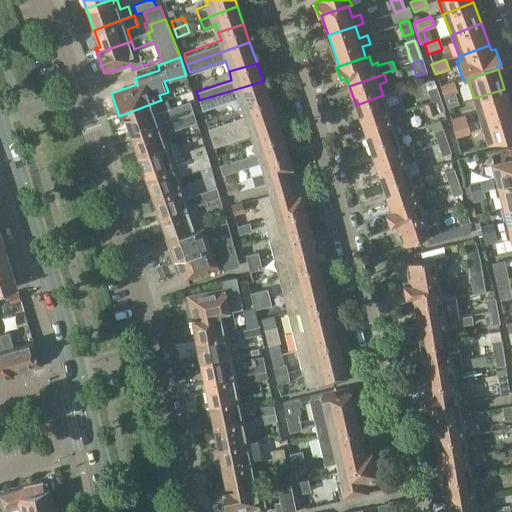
[(456,90),(452,80),(438,86),(442,96),(456,90)]
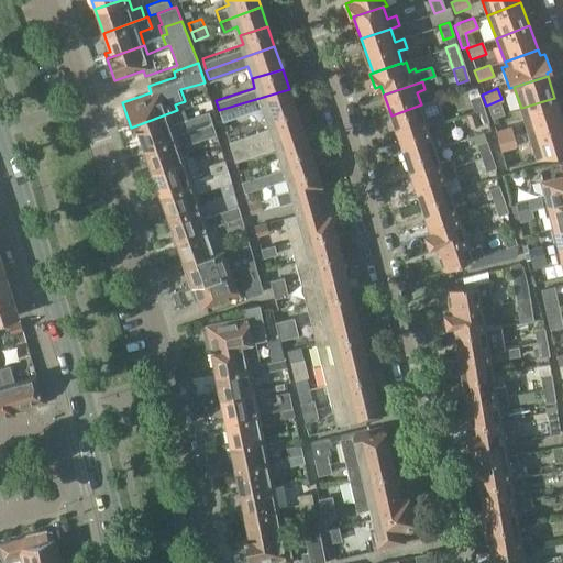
[(296,110),(289,89),(219,110),(222,121),(264,108),(267,118),(296,110)]
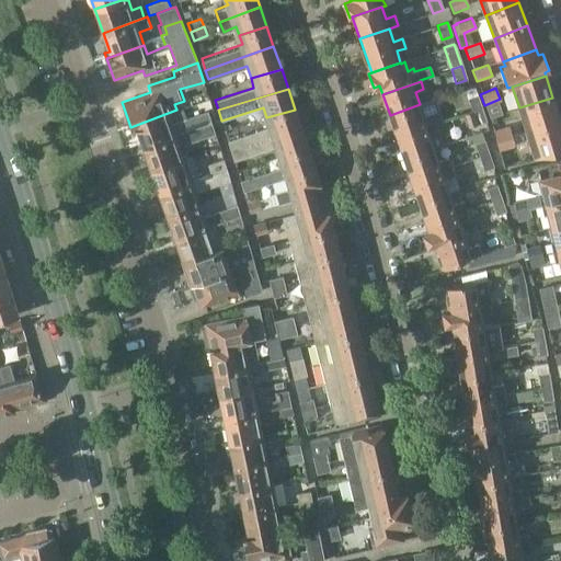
[(467,98),(471,112),(481,109),(476,94),(467,98)]
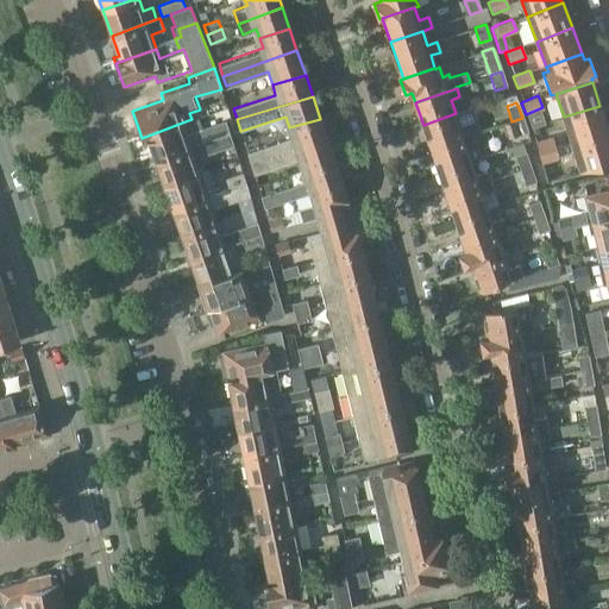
[(564,117),(572,143),(608,132),(600,106),(564,117)]
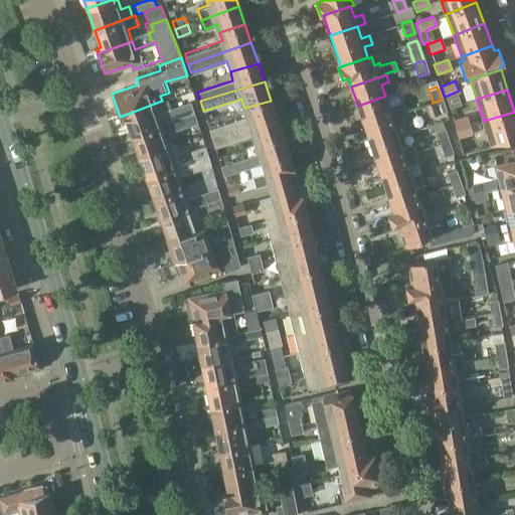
[(395,93),(385,96),(358,106),(365,126),(400,114),(397,105),(399,104),(395,93)]
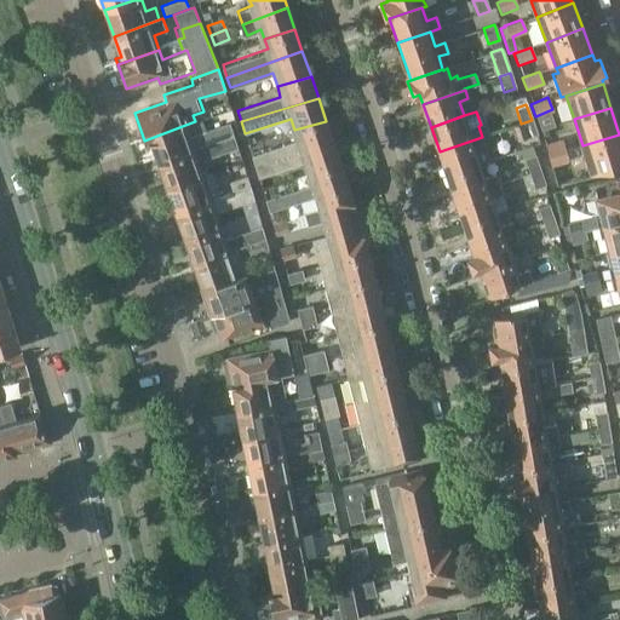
[(537,133),(532,120),(521,124),(526,137),(537,133)]
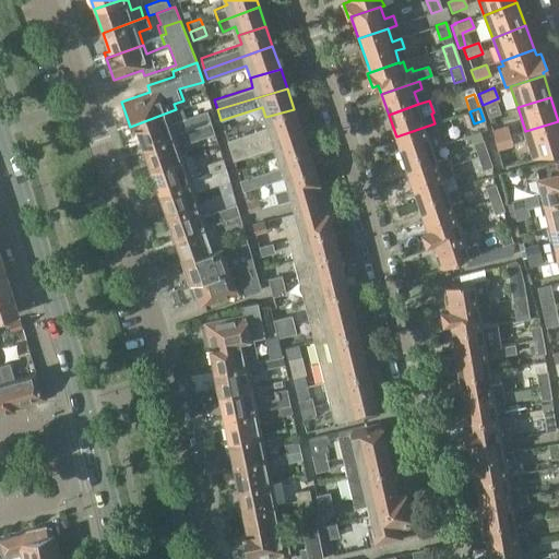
[(170,122),(167,113),(130,127),(131,129),(135,128),(142,146),(211,121),(206,109),(179,119),(170,122)]
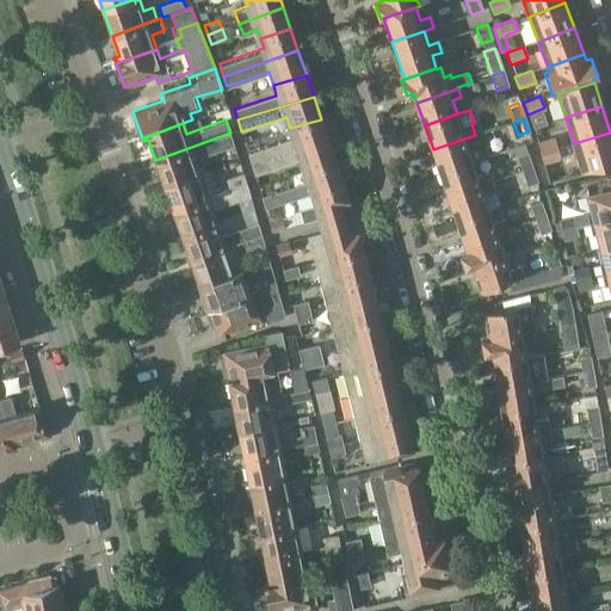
[(328,141),(321,119),(290,128),(294,140),(248,154),(252,165),(328,141)]
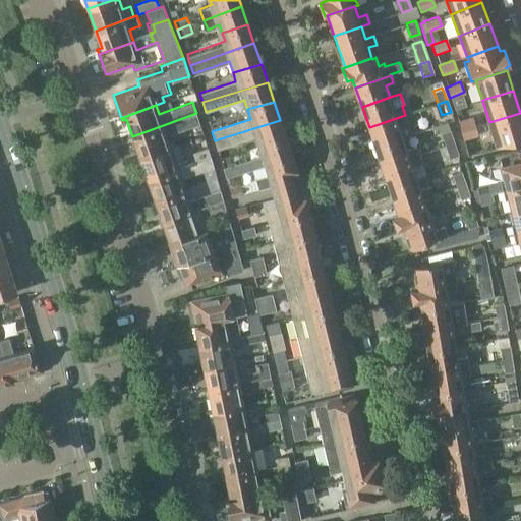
[(132,136),(140,159),(170,148),(166,135),(199,123),(196,113),(132,136)]
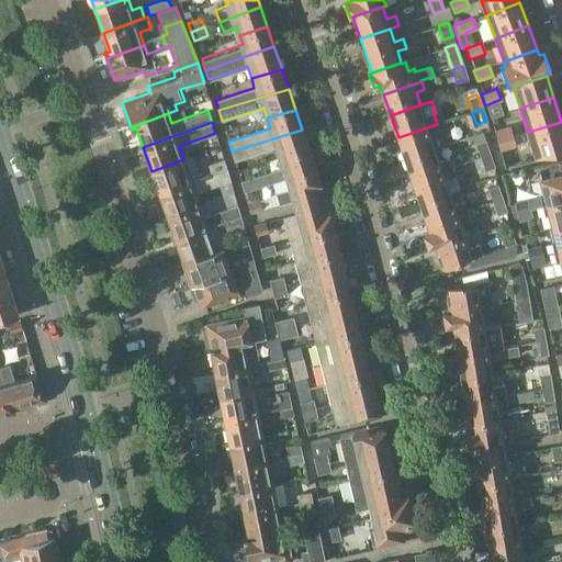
[(561,147),(561,125),(561,122),(528,132),(536,156),(561,147)]
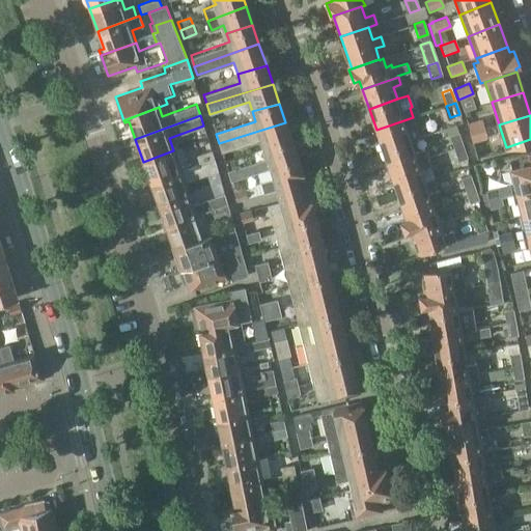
[(416,124),(413,117),(376,130),(384,150),(411,141),(406,128),(416,124)]
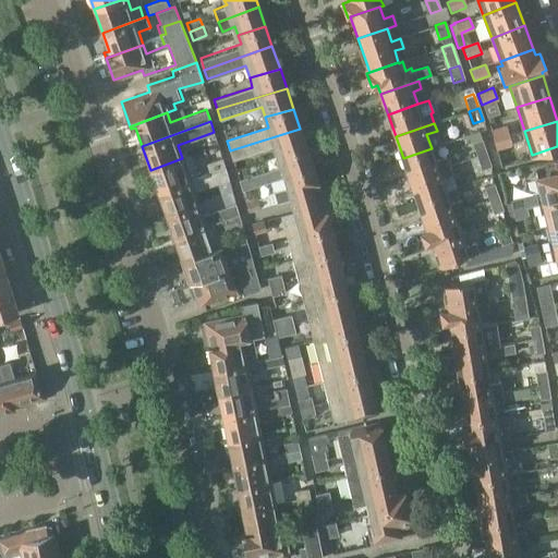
[(493,140),(508,135),(505,125),(489,130),(493,140)]
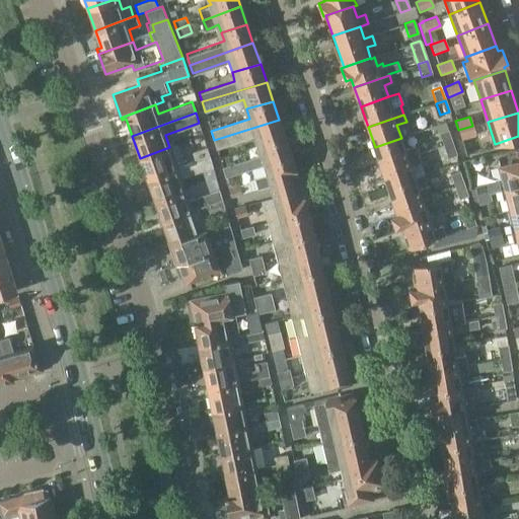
[(254,137),(257,145),(286,138),(279,120),(214,140),(217,149),(254,137)]
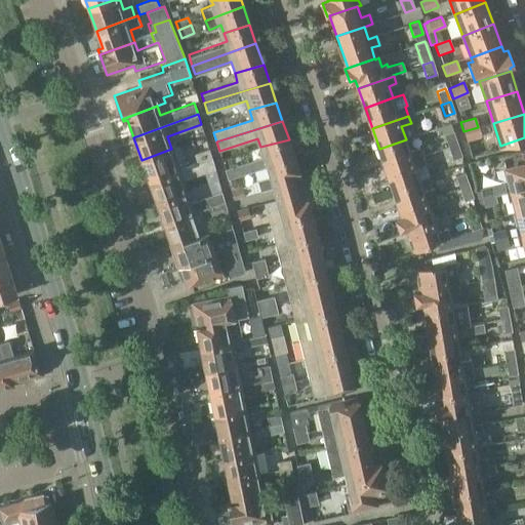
[(443,134),(447,147),(456,144),(450,123),(437,128),(440,135),(443,134)]
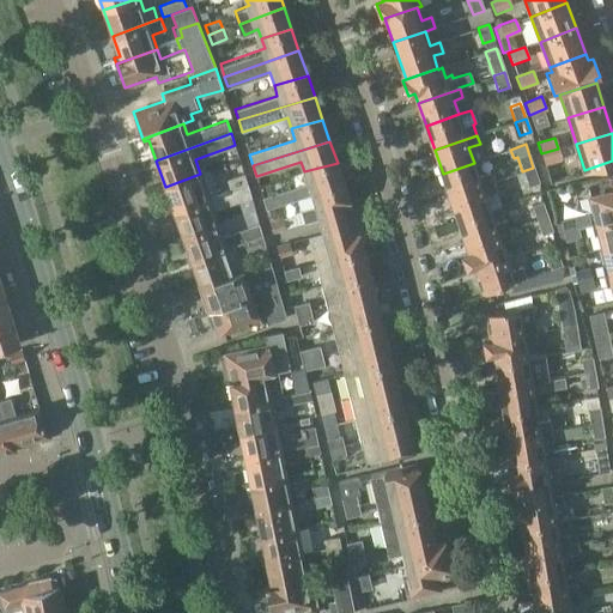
[(566,178),(558,149),(541,153),(550,183),(566,178)]
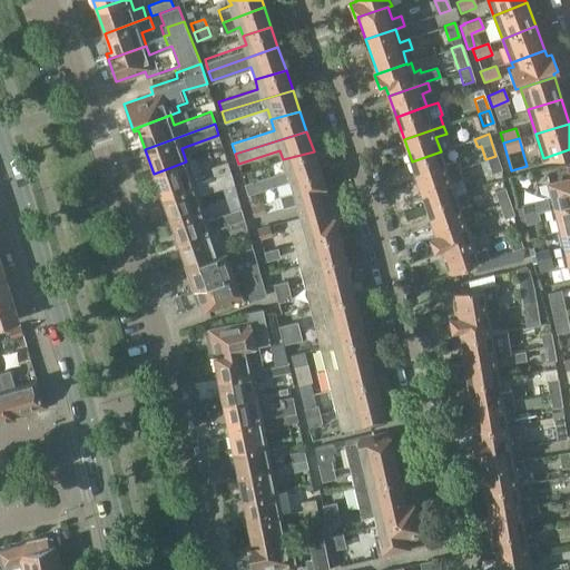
[(320,169),(314,151),(283,159),(285,169),(243,183),(246,194),(288,182),(321,172),(320,169)]
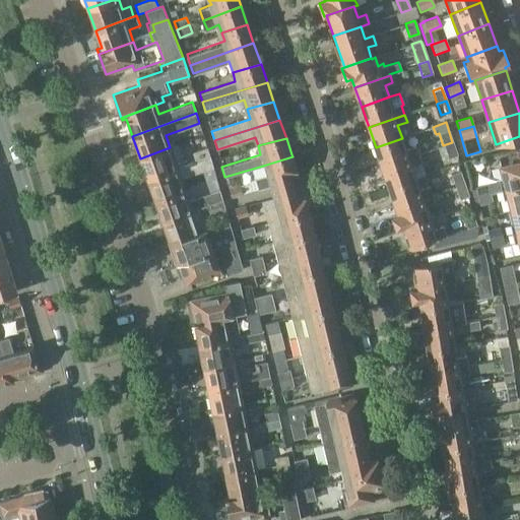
[(406,150),(402,138),(376,147),(383,168),(418,155),(415,146),(406,150)]
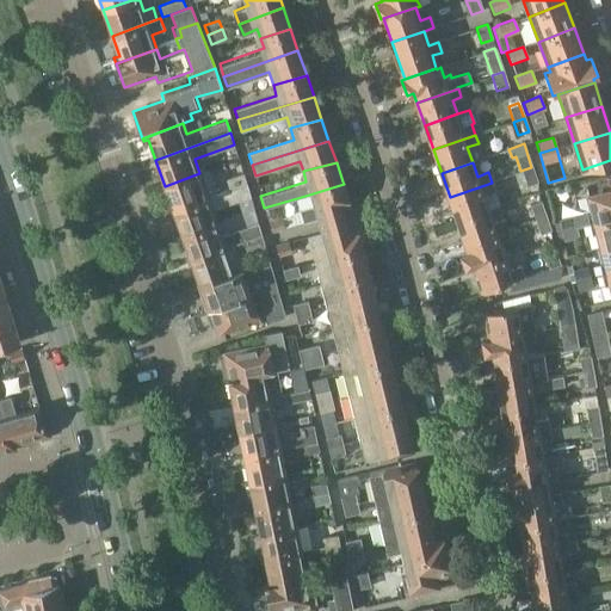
[(531,167),(520,171),(525,186),(537,183),(531,167)]
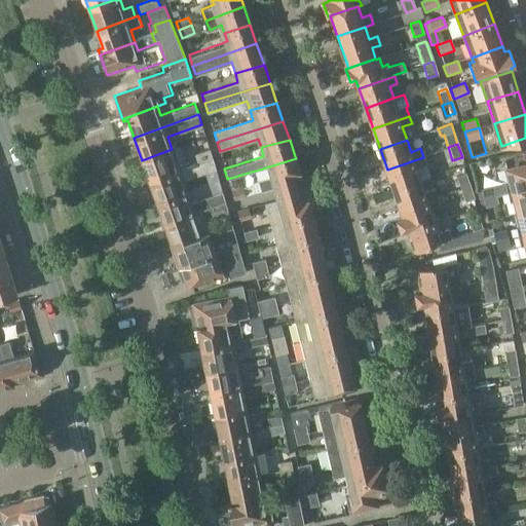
[(142,160),(149,180),(187,166),(180,146),(172,149),(142,160)]
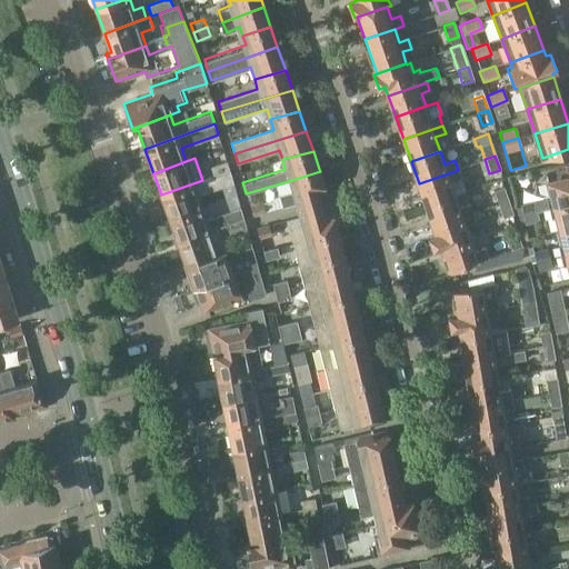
[(226,160),(211,166),(215,176),(230,170),(227,160),(226,160)]
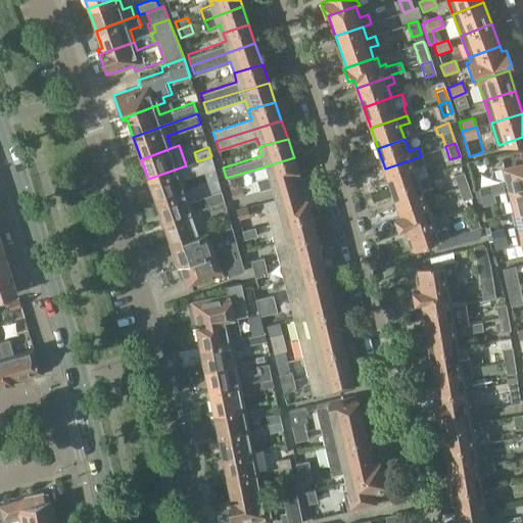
[(493,194),(510,190),(522,186),(522,151),(520,152),(522,159),(504,163),(508,180),(490,184),(491,186),(493,194)]
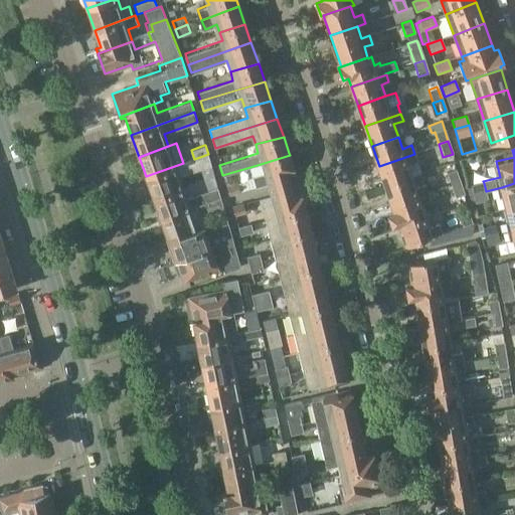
[(146,176),(154,198),(183,188),(179,176),(185,174),(199,169),(211,165),(208,154),(194,159),(146,176)]
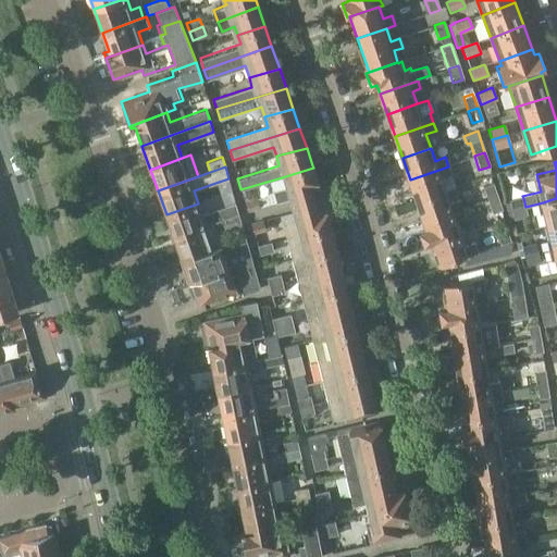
[(450,174),(448,166),(410,180),(417,201),(447,192),(456,188),(455,186),(458,185),(453,173),(450,174)]
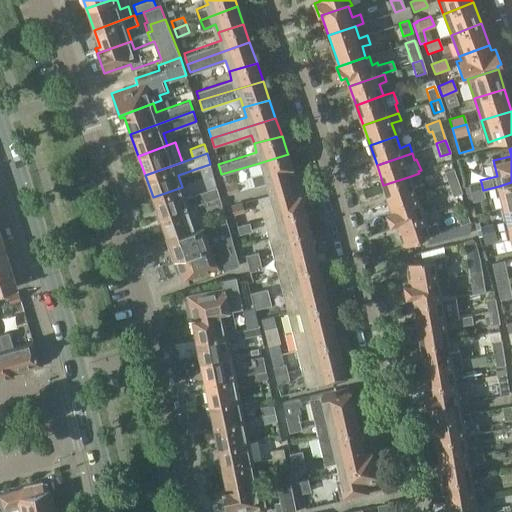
[(293,173),(288,154),(259,163),(262,172),(250,175),(253,185),(265,182),(265,183),(286,177),(287,177),(286,175),(293,173)]
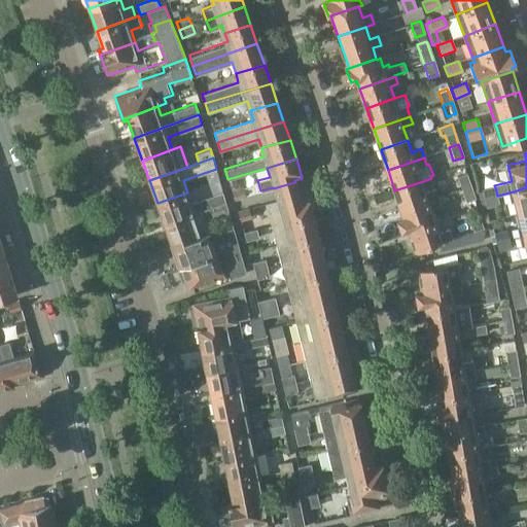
[(457,176),(460,188),(469,185),(465,174),(457,176)]
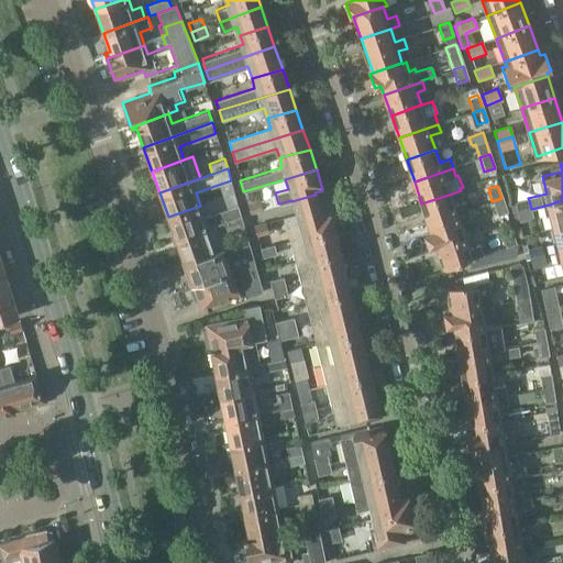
[(421,203),(429,225),(468,212),(464,200),(455,203),(452,194),(421,203)]
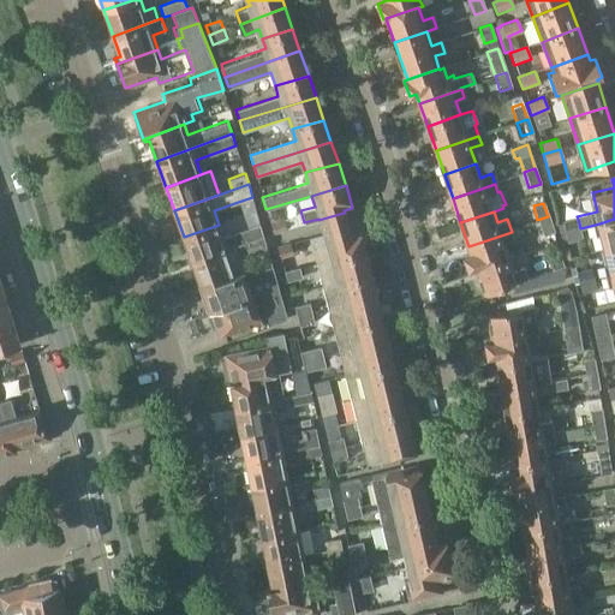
[(348,230),(344,213),(318,220),(322,234),(309,238),(312,249),(326,246),(328,260),(364,250),(357,227),(348,230)]
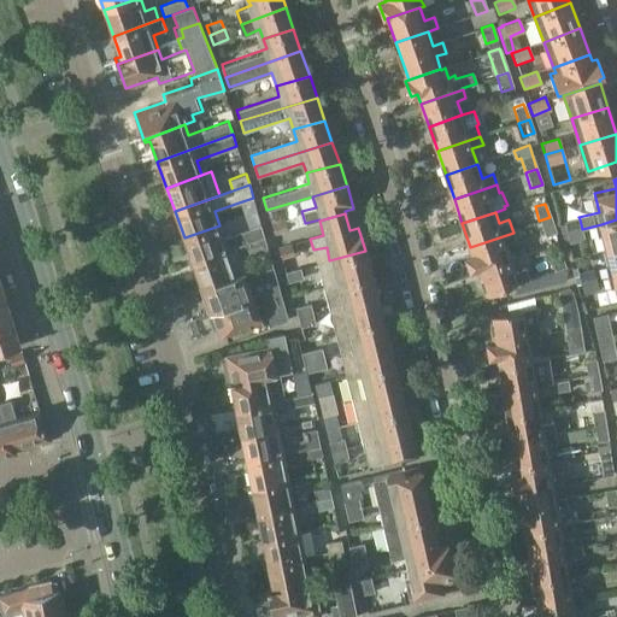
[(286,228),(282,217),(270,221),(274,231),(286,228)]
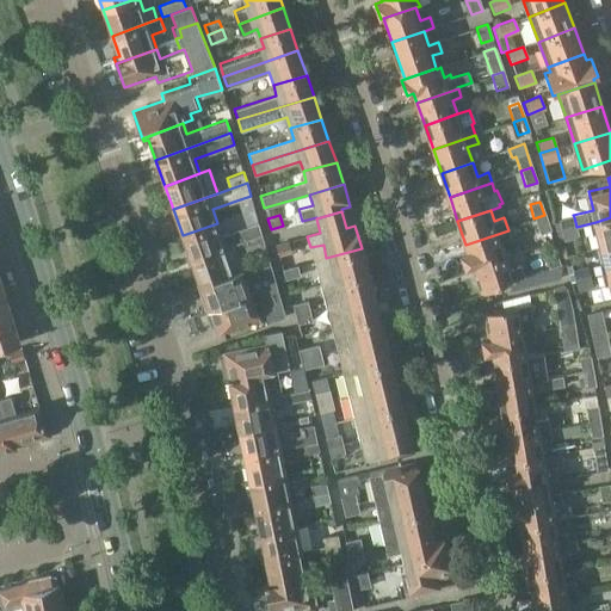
[(544,215),(534,218),(539,235),(549,232),(544,215)]
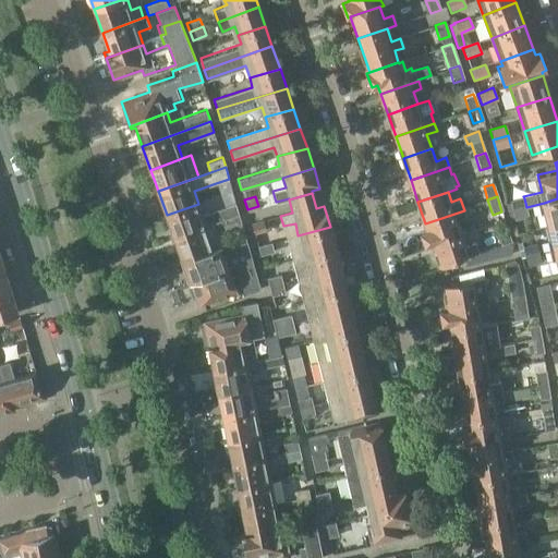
[(513,210),(526,207),(524,198),(511,202),(513,210)]
